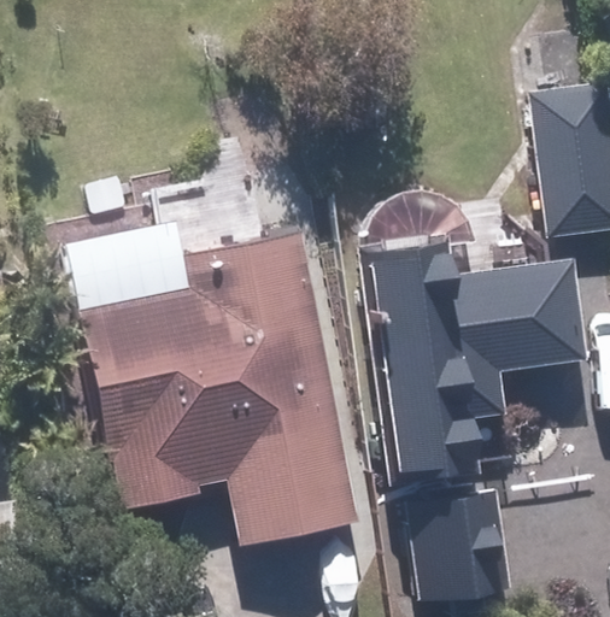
[(575,27),(528,31),(532,81),(579,77),(575,27)]
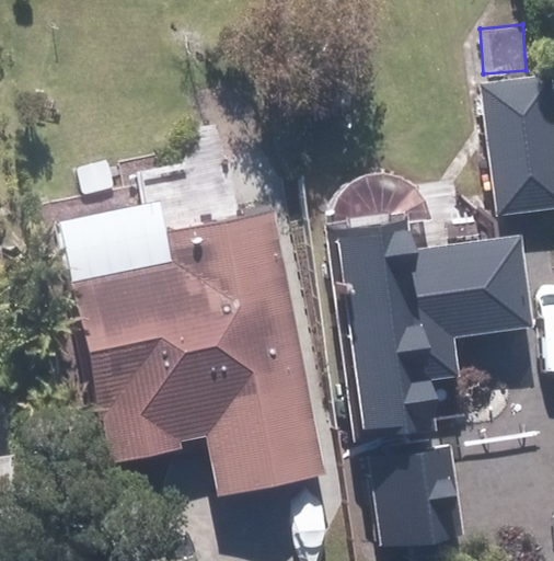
[(553,72),(475,82),(492,214),(553,205),(553,72)]
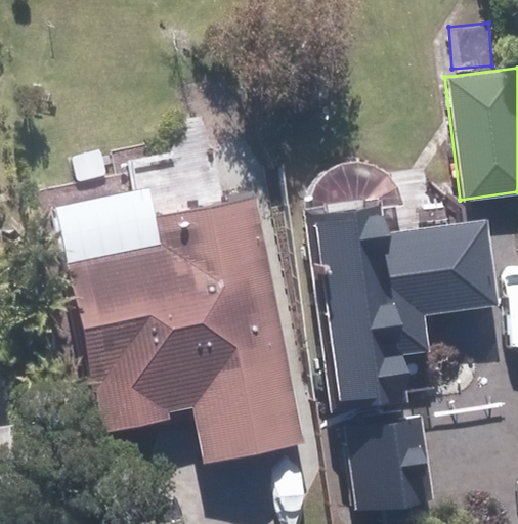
[(308,209),(303,209),(329,407),(341,406),(354,510),(431,498),(413,354),(430,352),(426,312),(495,304),(485,216),(388,228),(385,209),(399,208),(397,187),(394,187),(386,175),(379,169),(370,163),(361,161),(352,161),(342,163),(332,165),(325,171),(318,178),(314,187),(312,199),(306,200),(308,209)]
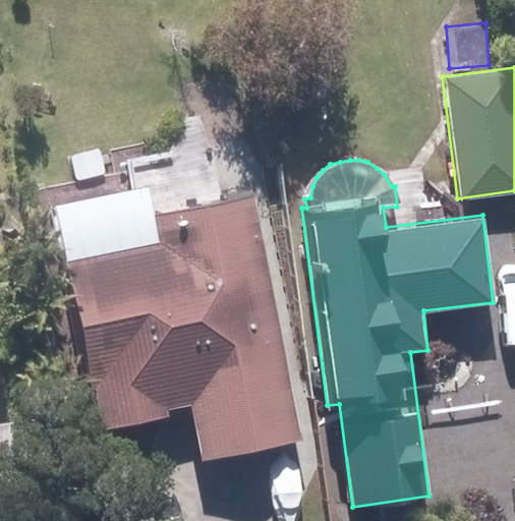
[(254,194),(153,214),(161,257),(109,269),(129,381),(183,371),(201,462),(302,441),(254,194)]
